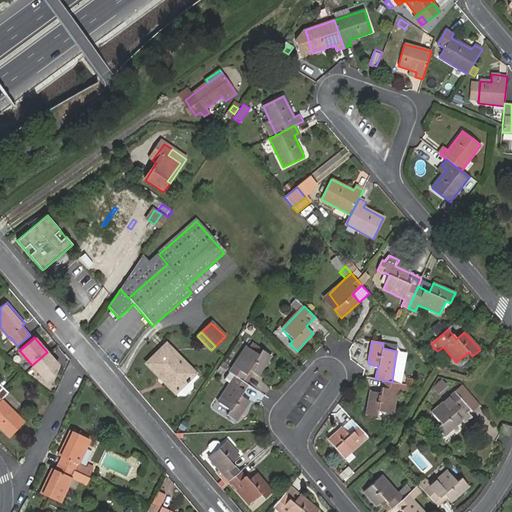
[(253,342),(249,347),(259,354),(262,349),(253,342)]
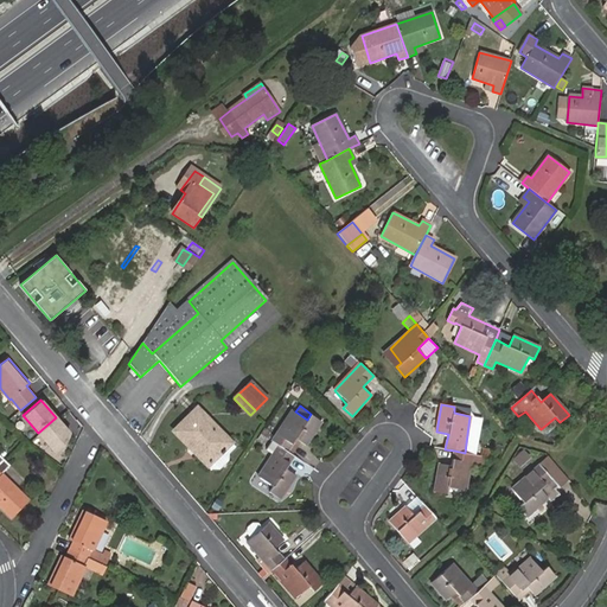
[(198,408),(174,430),(191,451),(195,447),(210,464),(231,443),(198,408)]
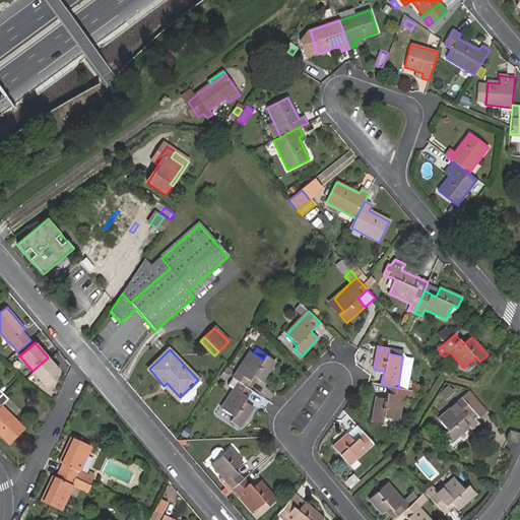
[(251,352),(234,379),(247,387),(254,376),(262,381),(274,362),(266,355),(263,361),(251,352)]
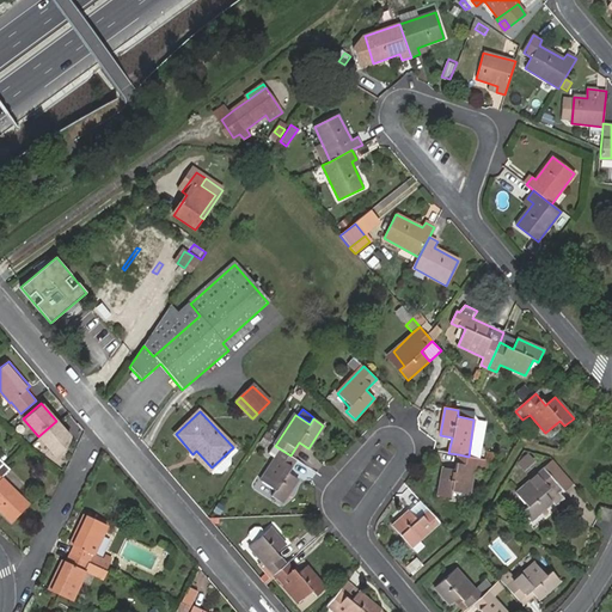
[(291,456),(275,446),(269,454),(275,458),(259,482),(274,491),(271,496),(282,505),(298,481),(288,472),(297,460),(291,456)]
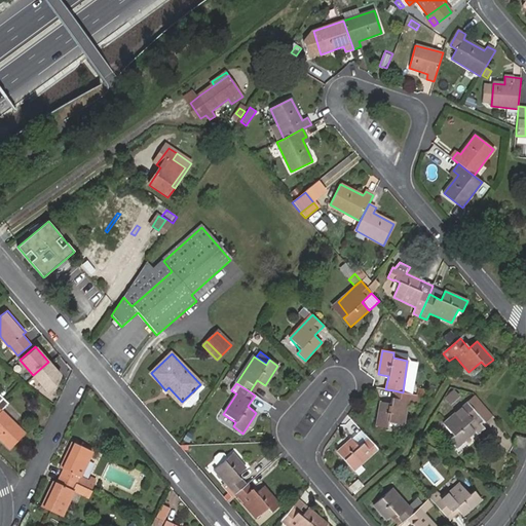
[(404,425),(409,393),(403,392),(393,390),(391,403),(381,402),(377,425),(387,427),(388,422),(404,425)]
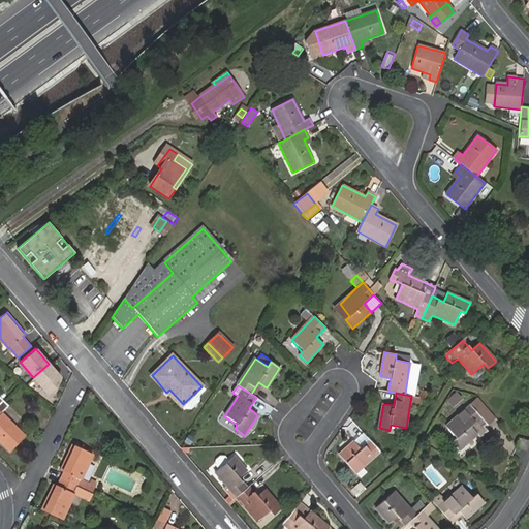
[(457,393),(447,400),(454,406),(462,399),(457,393)]
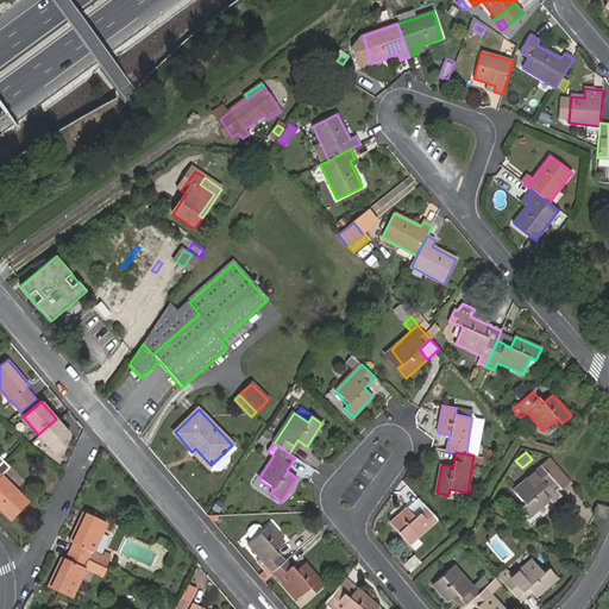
[(551,459),(541,466),(553,479),(556,483),(562,490),(572,481),(569,476),(556,463),(551,459)]
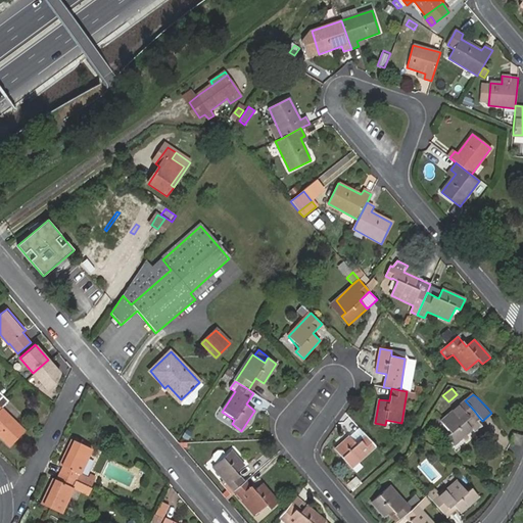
[(3,395),(0,398),(0,435),(10,446),(25,431),(2,409),(9,401),(3,395)]
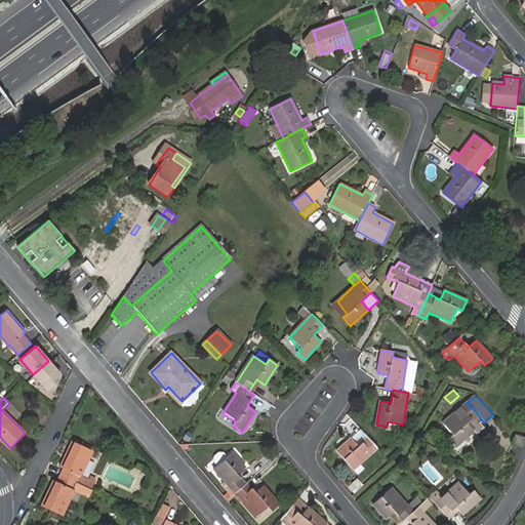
[(467,402),(443,422),(452,435),(448,438),(455,446),(475,430),(477,434),(485,428),(477,418),(479,416),(477,413),(467,402)]
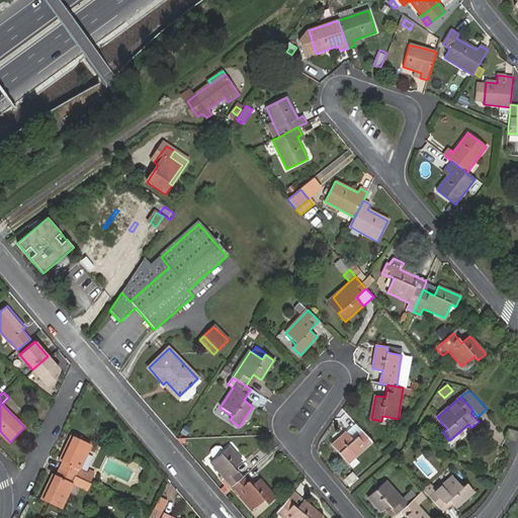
[(517,432),(509,430),(507,438),(516,441),(517,432)]
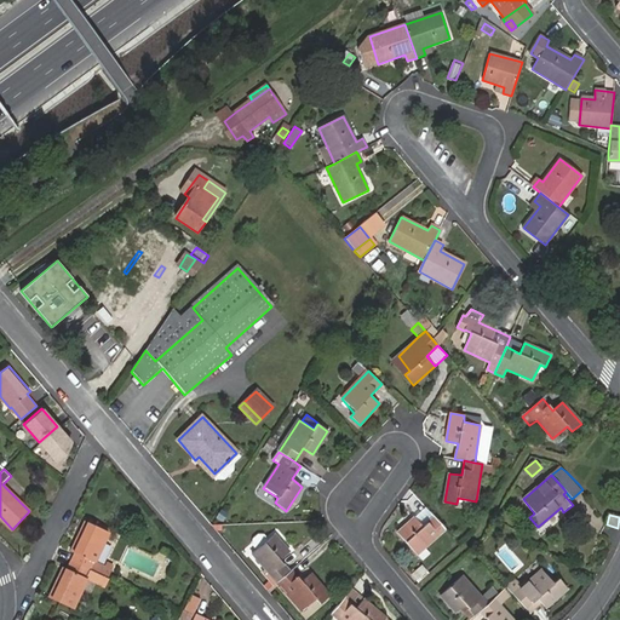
[(446,529),(434,516),(423,526),(415,517),(397,532),(417,555),(446,529)]
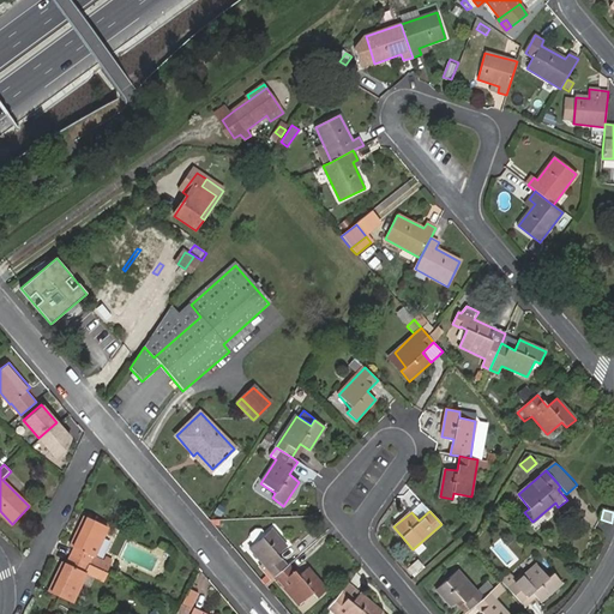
[(74,548),(71,554),(89,564),(104,571),(107,572),(110,564),(94,557),(108,525),(84,515),(68,546),(74,548)]
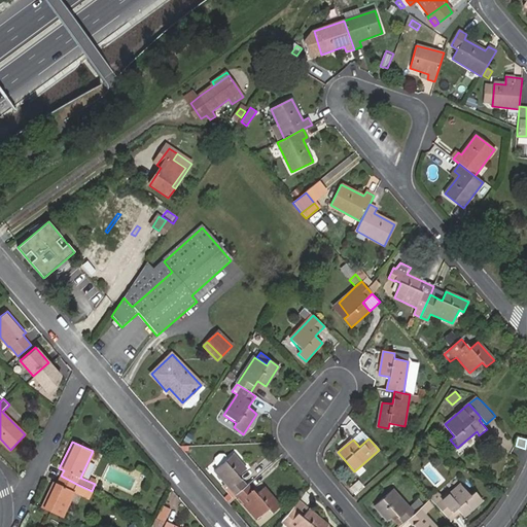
[(218,466),(227,459),(223,454),(220,454),(214,458),(214,462),(218,466)]
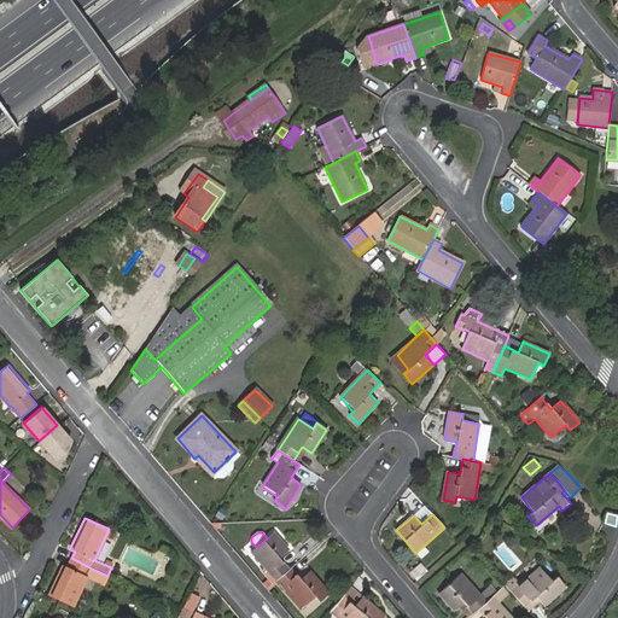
[(274,581),(287,570),(279,559),(289,552),(272,534),(267,538),(250,552),(263,566),(274,581)]
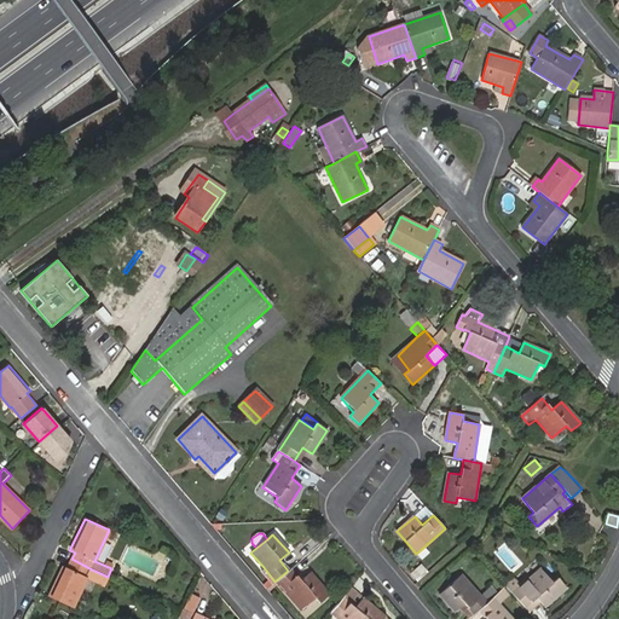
[(63,566),(48,596),(74,608),(87,577),(102,583),(105,576),(90,568),(71,559),(68,568),(63,566)]
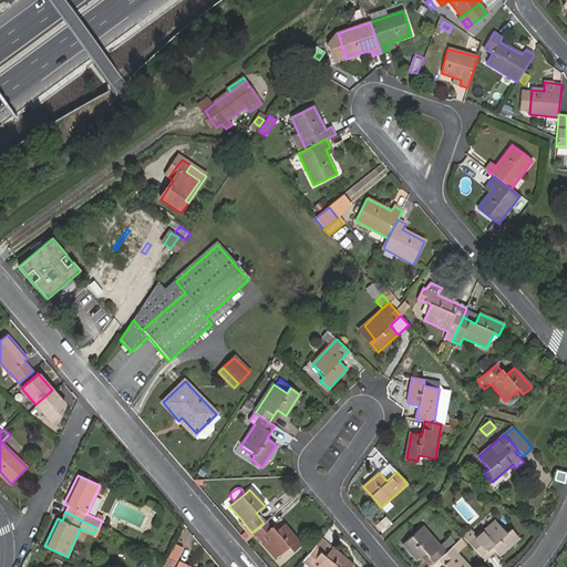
[(251,533),(241,519),(237,523),(248,535),(251,533)]
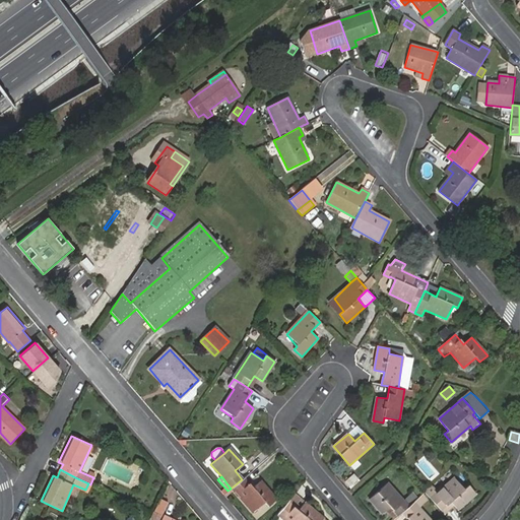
[(253,488),(244,477),(242,479),(231,489),(252,513),(264,503),(268,507),(276,500),(260,481),(253,488)]
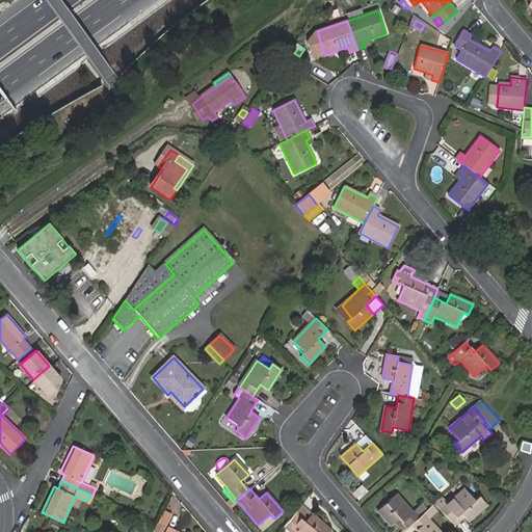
[(442,497),(434,504),(455,527),(463,519),(467,522),(485,504),(479,497),(475,501),(463,488),(448,503),(442,497)]
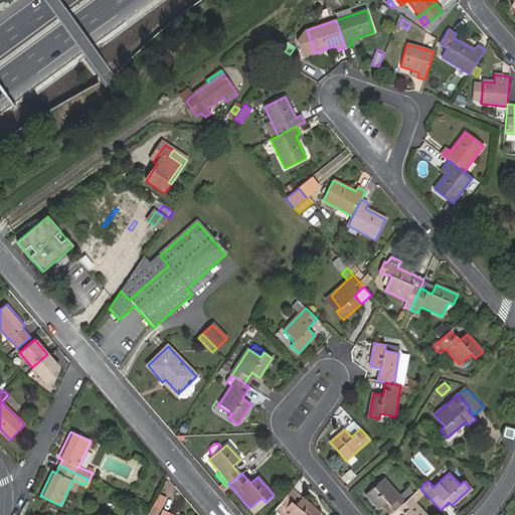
[(397,508),(409,498),(406,494),(401,498),(384,478),(365,495),(377,510),(381,506),(385,503),(393,512),(397,508)]
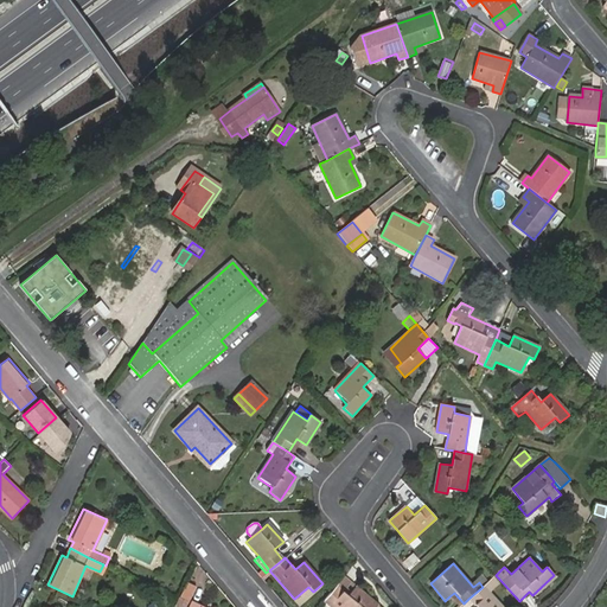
[(186,582),(180,596),(189,600),(196,587),(186,582)]
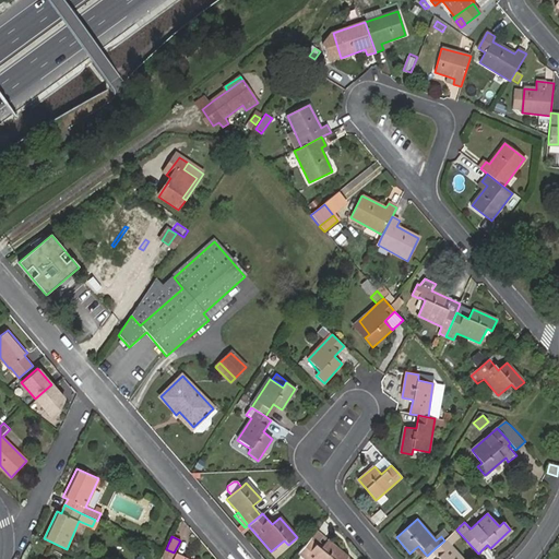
[(320,549),(309,540),(297,554),(304,558),(345,558),(347,558),(328,542),(320,549)]
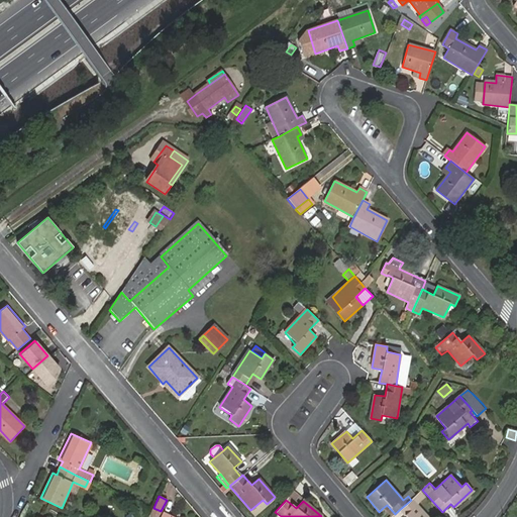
[(425,516),(411,500),(399,510),(404,516),(425,516)]
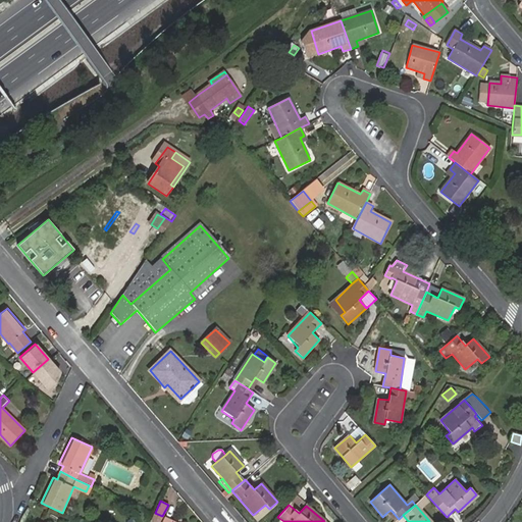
[(390,510),(386,513),(395,521),(399,519),(390,510)]
